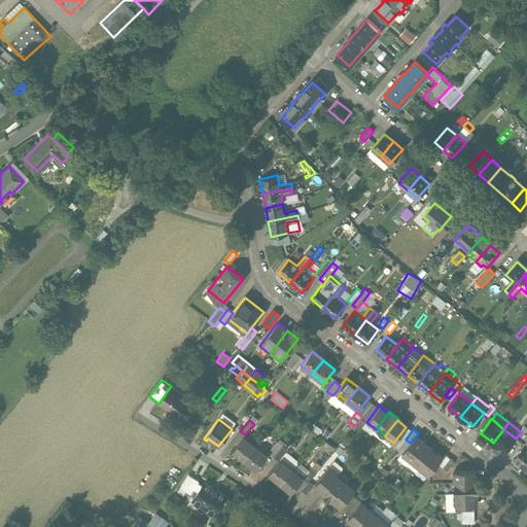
[(503,429),(493,443),(505,452),(516,438),(503,429)]
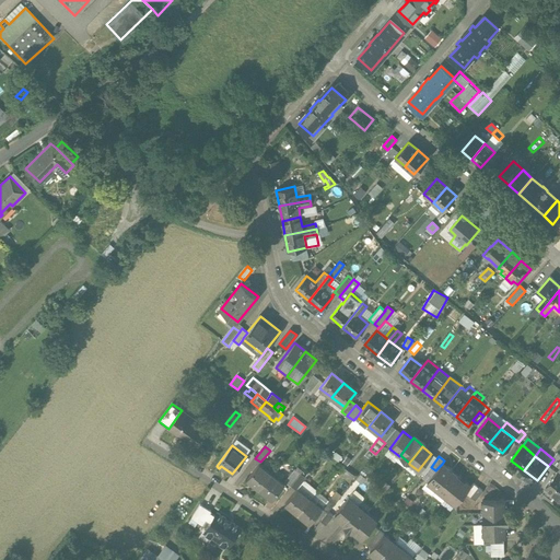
[(435,470),(427,482),(436,490),(451,471),(446,469),(447,468),(442,464),(435,470)]
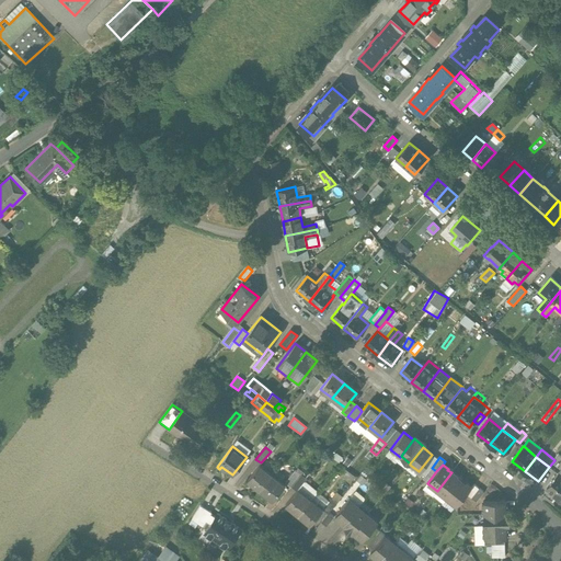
[(260,466),(248,480),(261,490),(272,476),(260,466)]
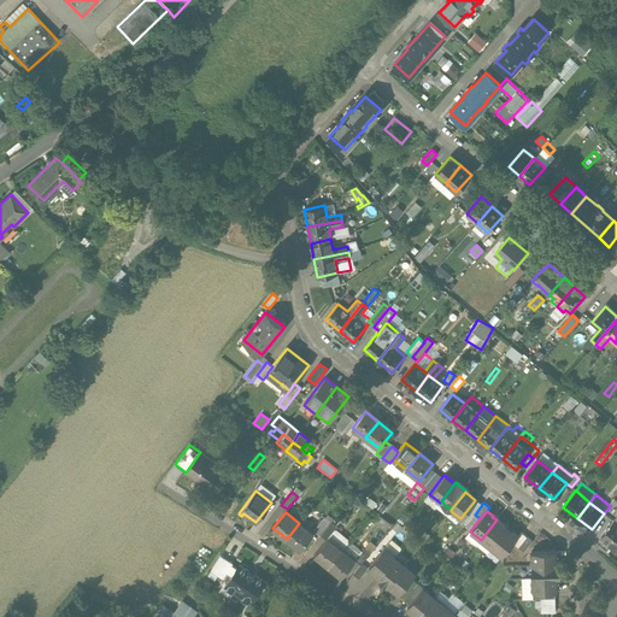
[(323,519),(313,530),(321,536),(330,524),(323,519)]
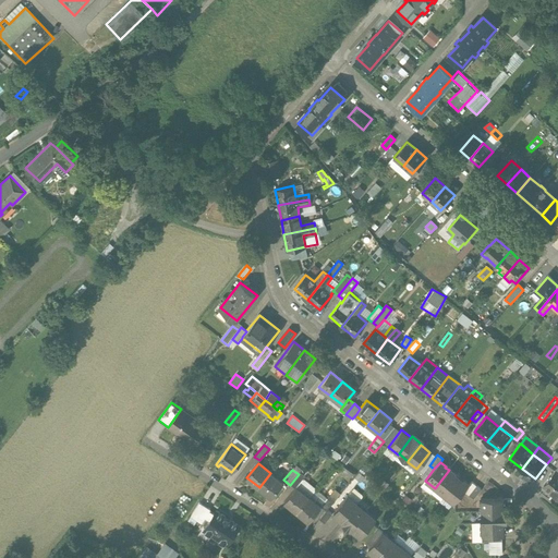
[(449,470),(435,488),(445,496),(459,477),(455,474),(449,470)]
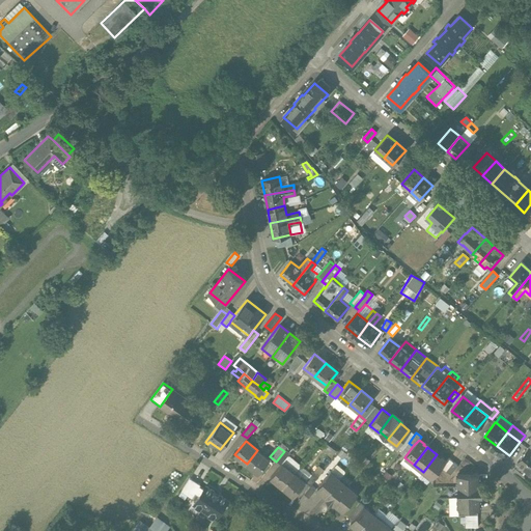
[(530,450),(528,448),(516,463),(529,472),(530,469),(530,450)]
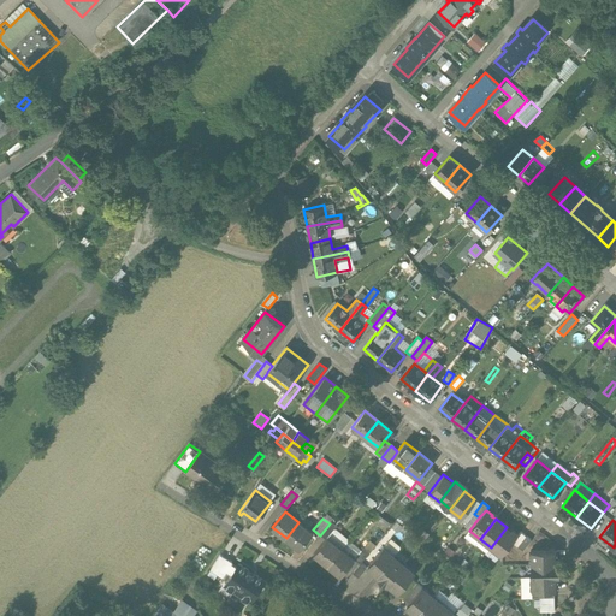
[(298,522),(286,538),(300,549),(312,533),(298,522)]
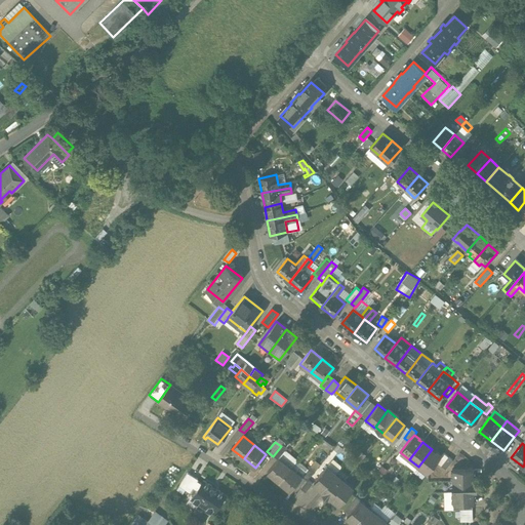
[(432,449),(418,467),(427,474),(436,462),(441,455),(436,451),(435,452),(432,449)]
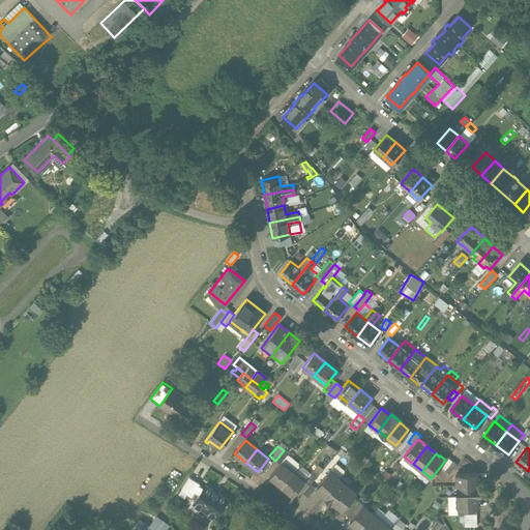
[(445,460),(440,467),(445,470),(452,462),(447,457),(445,460)]
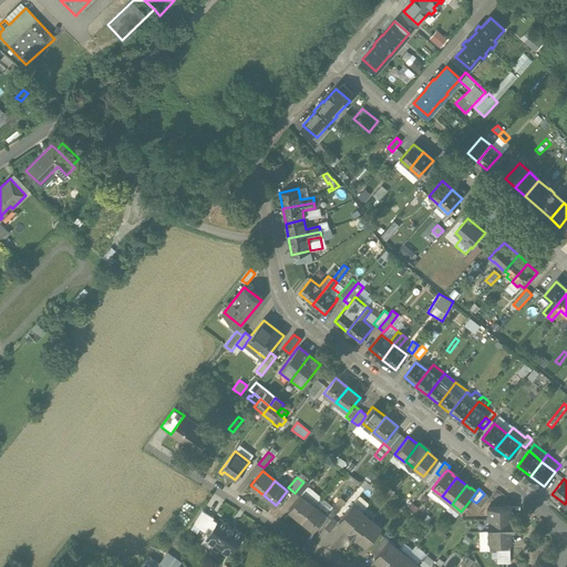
[(484,494),(476,503),(482,507),(490,497),(484,494)]
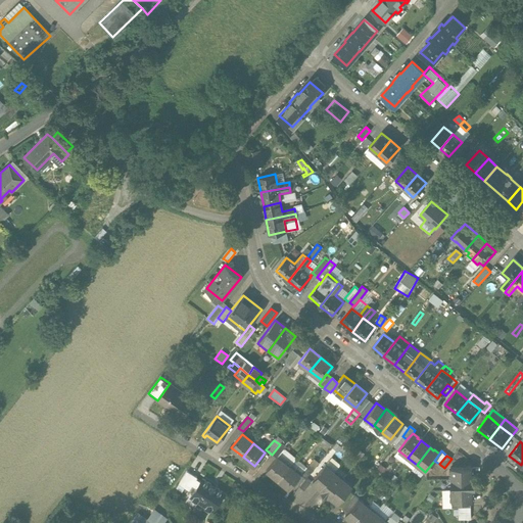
[(278,457),(267,470),(278,480),(289,466),(278,457)]
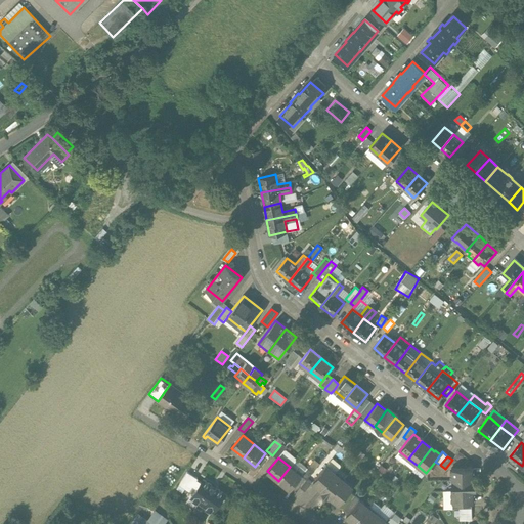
[(328,465),(314,480),(322,488),(335,473),(336,474),(336,473),(328,465)]
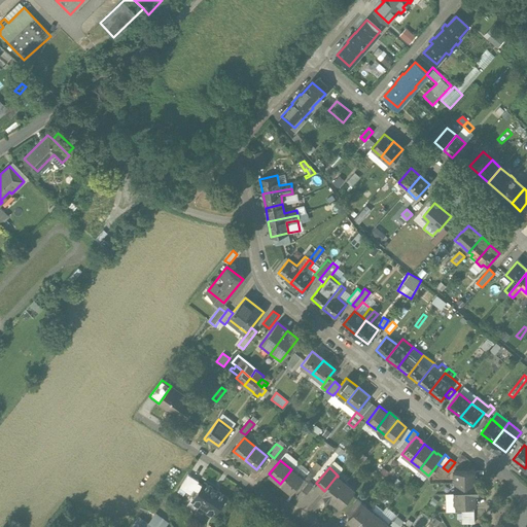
[(291,469),(280,484),(291,493),(303,479),(291,469)]
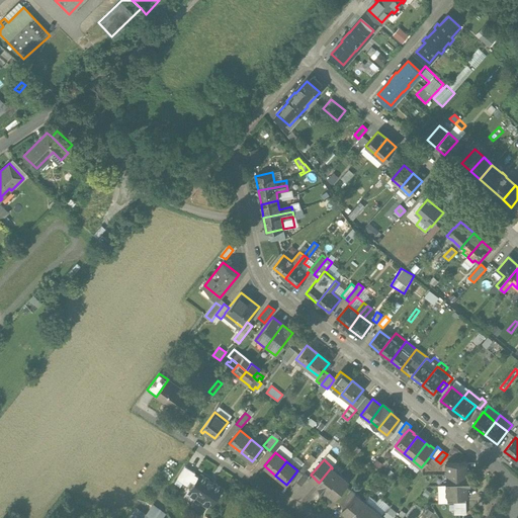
[(465,462),(446,463),(447,475),(466,473),(465,462)]
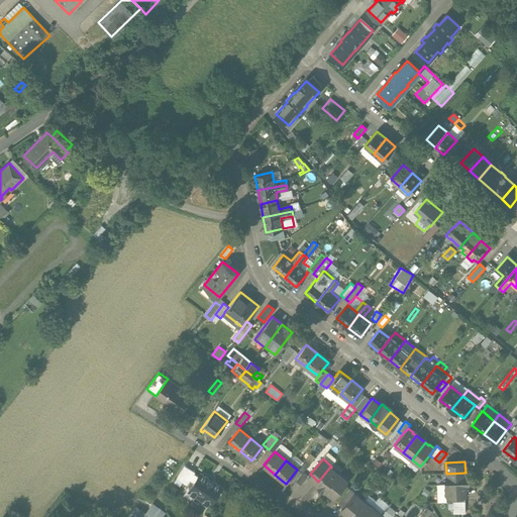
[(196,474),(185,467),(178,479),(188,486),(191,481),(195,484),(199,478),(195,475),(196,474)]
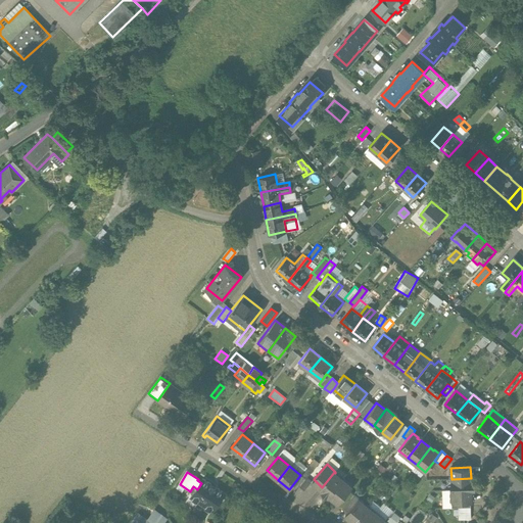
[(334,472),(322,487),(330,495),(331,494),(343,480),(343,479),(335,473),(334,472)]
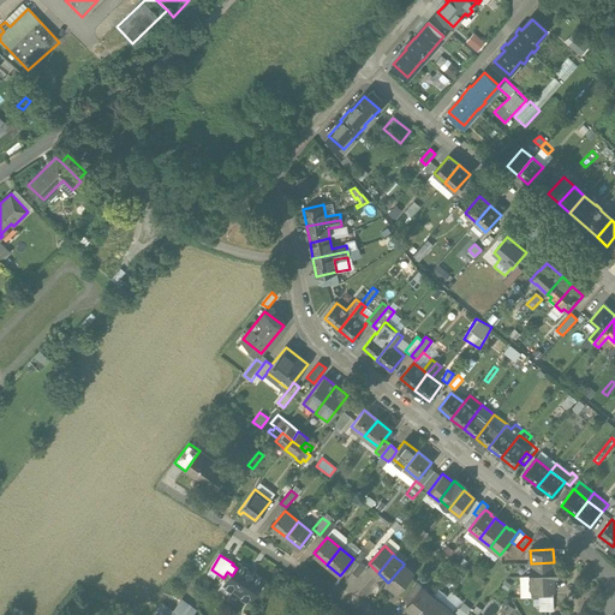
[(360,562),(352,572),(358,577),(366,567),(360,562)]
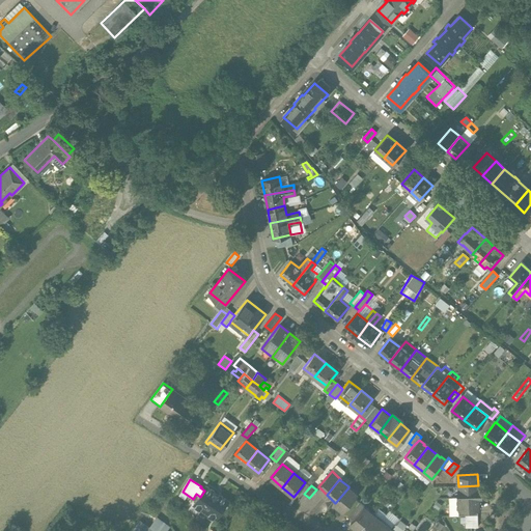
[(478,485),(458,486),(459,498),(478,497),(479,497),(478,485)]
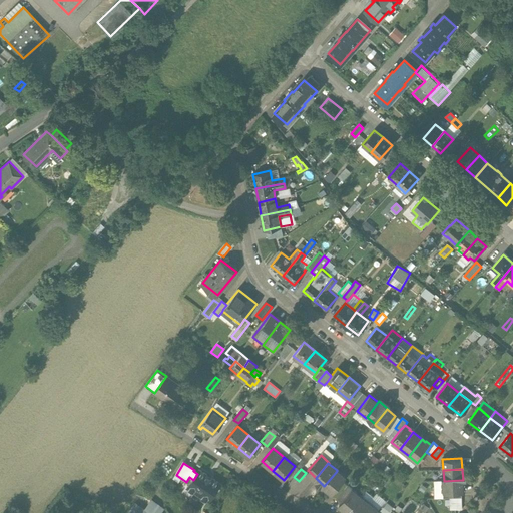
[(337,471),(325,485),(333,492),(346,477),(337,470),(337,471)]
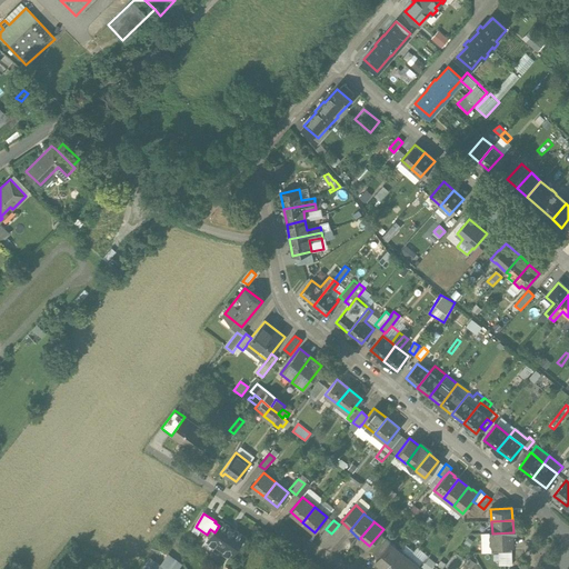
[(215,532),(209,542),(211,543),(209,546),(215,549),(216,547),(226,552),(225,555),(229,558),(230,556),(232,557),(245,537),(221,522),(215,532)]
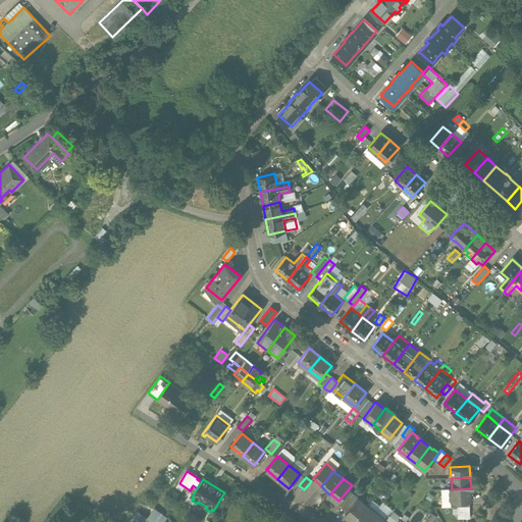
[(470,488),(452,489),(451,489),(451,501),(469,500),(471,500),(470,488)]
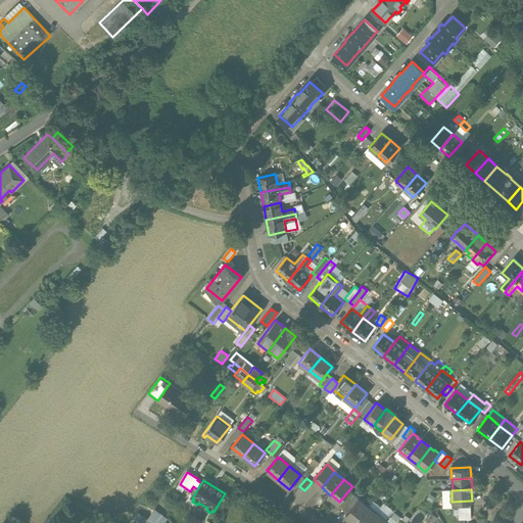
[(353,494),(342,509),(347,513),(359,498),(353,494)]
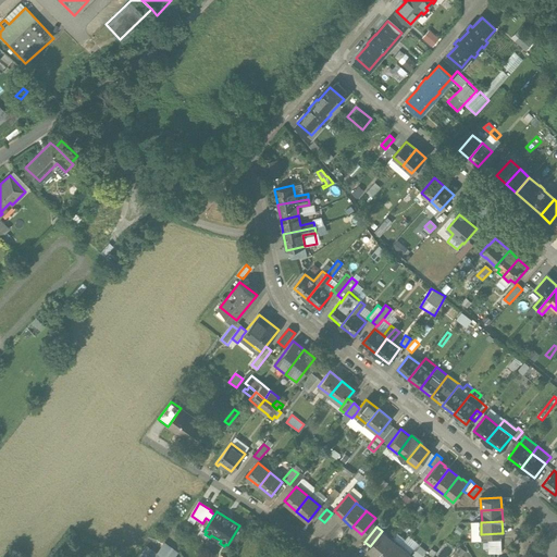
[(370,546),(368,547),(378,555),(391,540),(392,540),(392,539),(382,531),(370,546)]
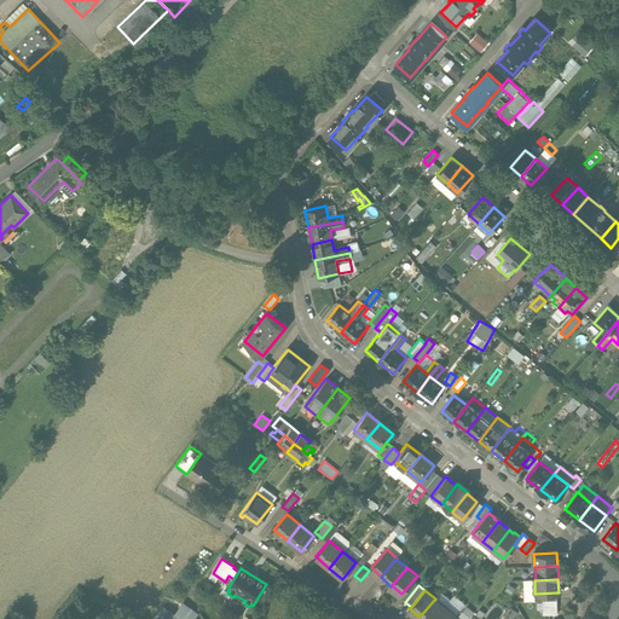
[(191,618),(197,609),(181,600),(168,618),(191,618)]
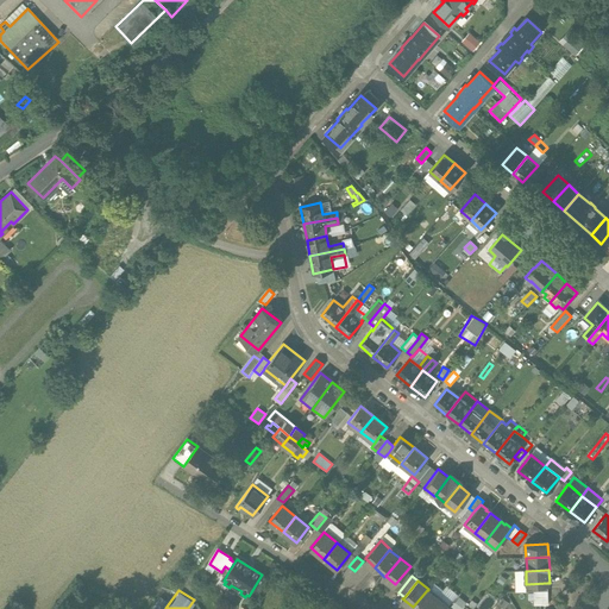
[(427,590),(413,607),(413,608),(428,608),(438,598),(428,590),(427,590)]
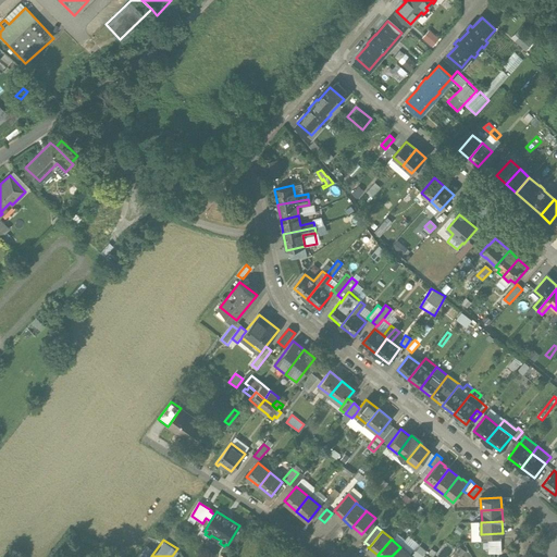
[(500,540),(489,541),(489,553),(502,553),(500,540)]
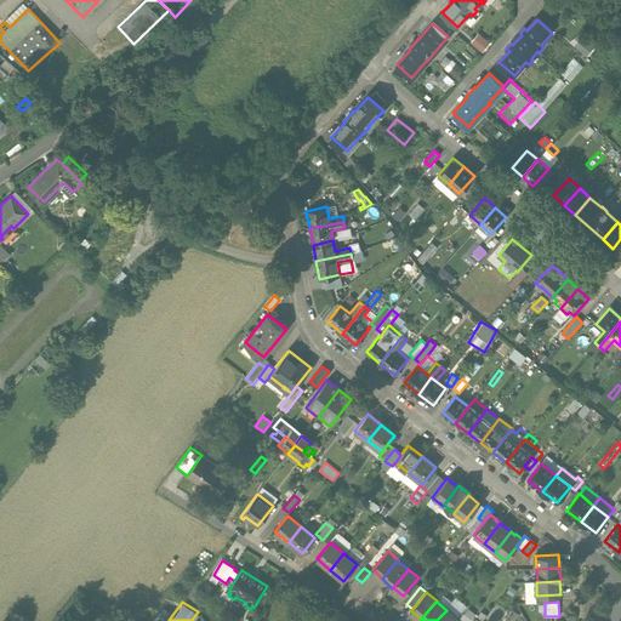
[(446,610),(437,620),(454,620),(457,617),(446,609),(446,610)]
